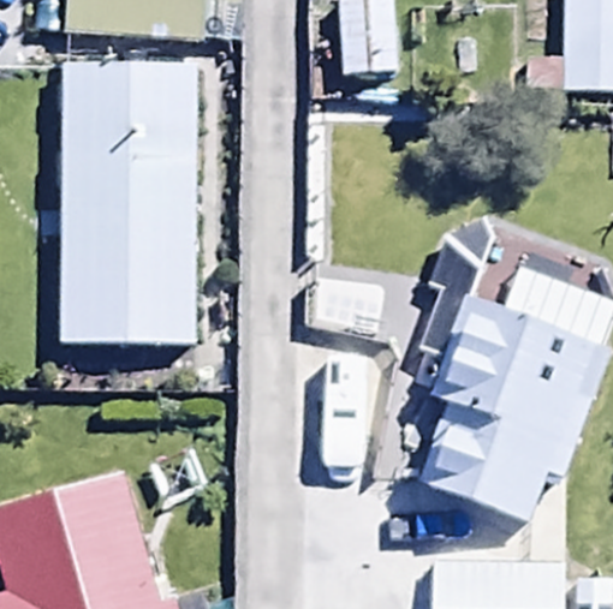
[(65,0),(64,29),(242,40),(244,0),(65,0)]
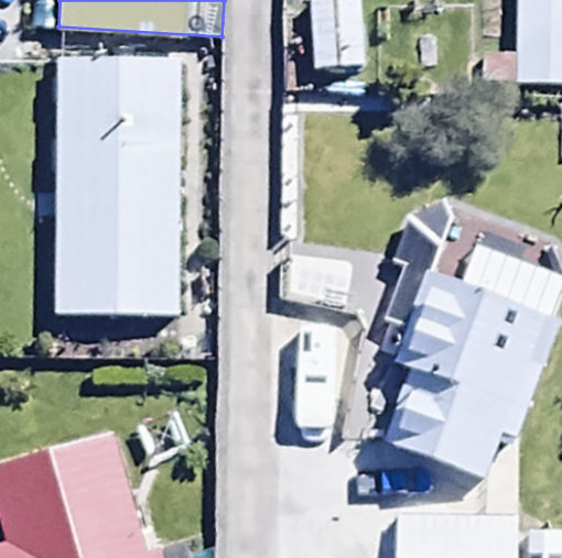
[(179,51),(57,50),(55,316),(176,317),(179,51)]
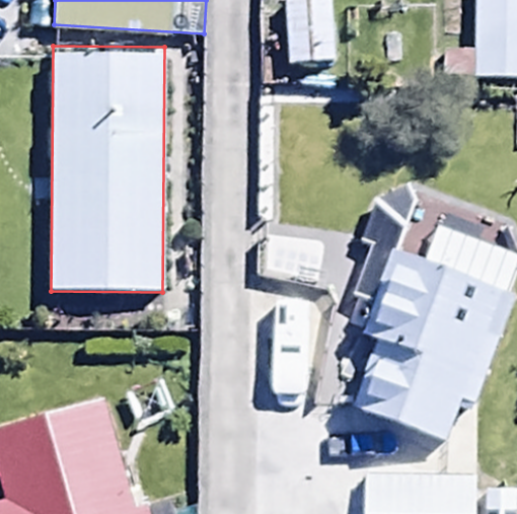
[(474,401),(513,291),(389,248),(361,333),(375,338),(352,407),(450,441),(465,398),(474,401)]
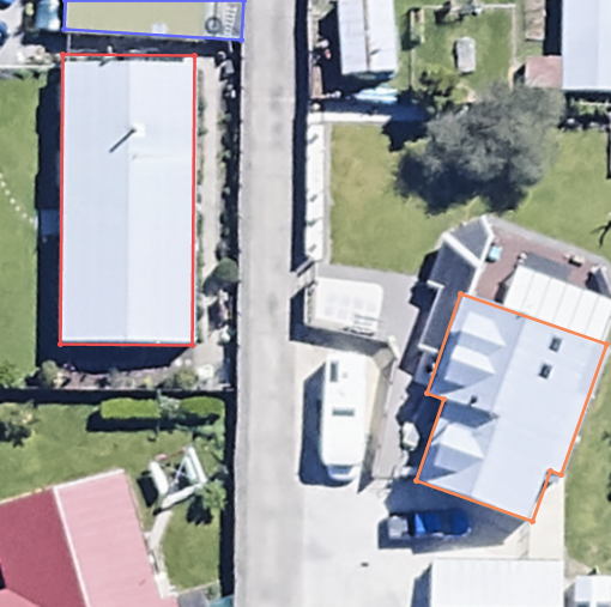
[(156,595),(123,468),(0,499),(0,552),(8,583),(0,584),(0,606),(179,606),(175,590),(156,595)]
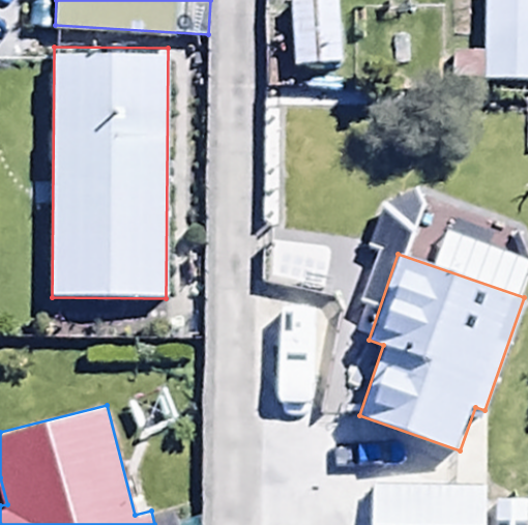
[(487,524),(488,485),(374,484),(373,524),(487,524)]
